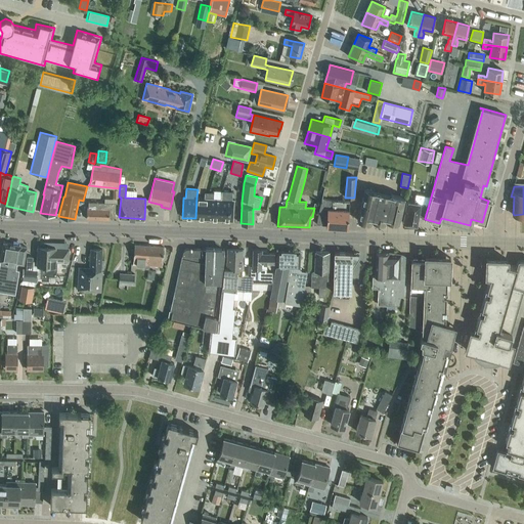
[(399,223),(405,198),(364,188),(357,220),(372,223),(372,220),(385,223),(386,221),(399,223)]
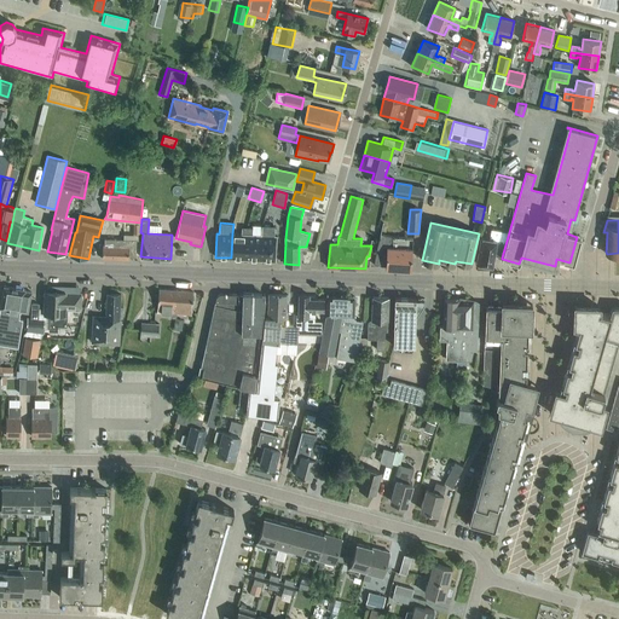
[(261,236),(260,260),(275,260),(276,226),(262,225),(261,236)]
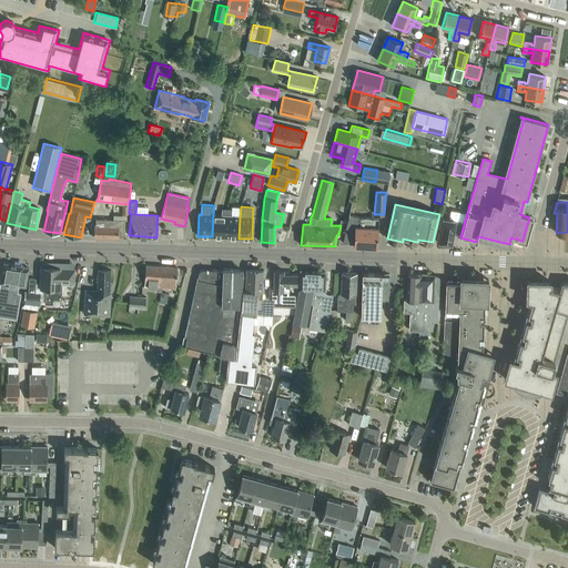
[(225,237),(226,209),(222,208),(221,215),(213,214),(212,236),(225,237)]
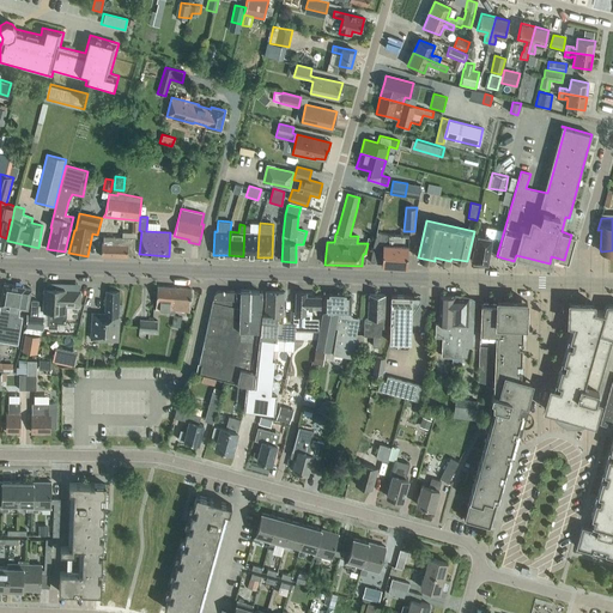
[(250,225),(244,225),(243,256),(258,258),(259,234),(250,232),(250,225)]
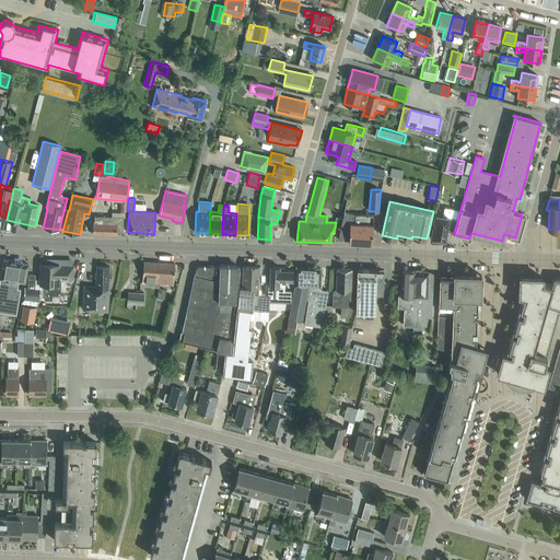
[(454,233),(461,210),(444,208),(443,216),(435,214),(431,238),(445,241),(447,225),(455,226),(453,233),(454,233)]
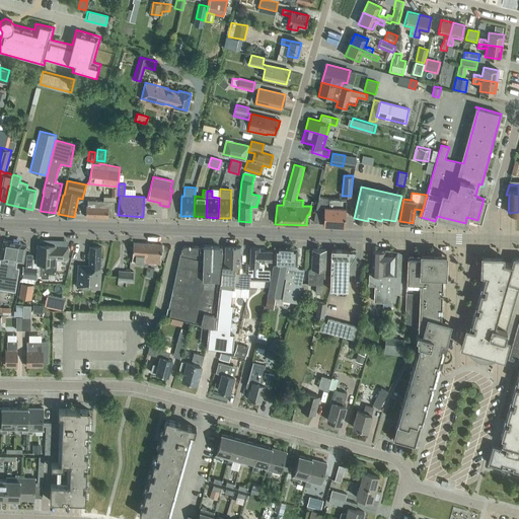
[(345,226),(346,208),(346,200),(329,199),(318,196),(316,206),(313,222),(323,223),(323,225),(345,226)]
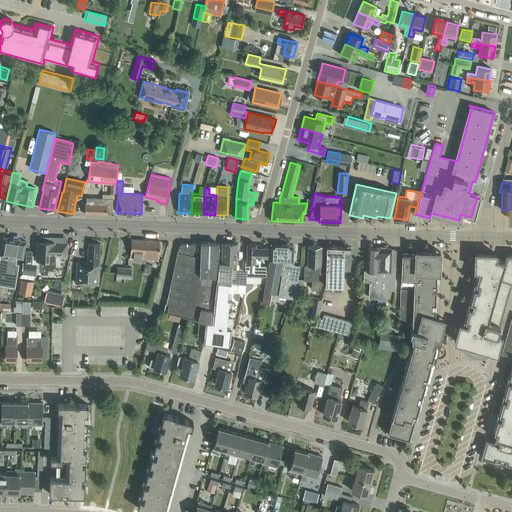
[(112,212),(113,198),(87,197),(86,203),(85,203),(85,214),(106,215),(106,212),(112,212)]
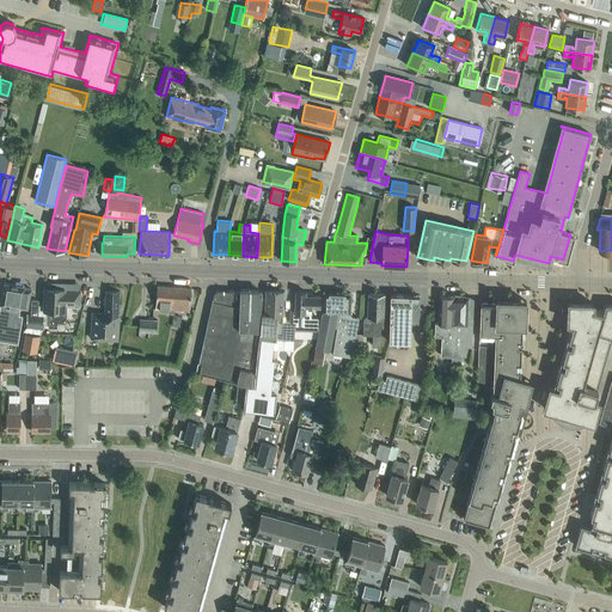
[(28,310),(31,288),(25,287),(4,283),(0,305),(0,340),(18,343),(22,316),(18,316),(19,308),(28,310)]
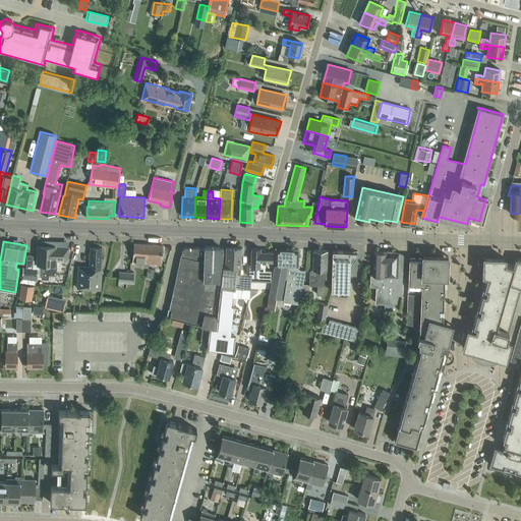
[(148,246),(148,244),(133,243),(132,263),(143,264),(143,268),(146,268),(147,256),(145,256),(145,252),(149,252),(150,246),(148,246)]
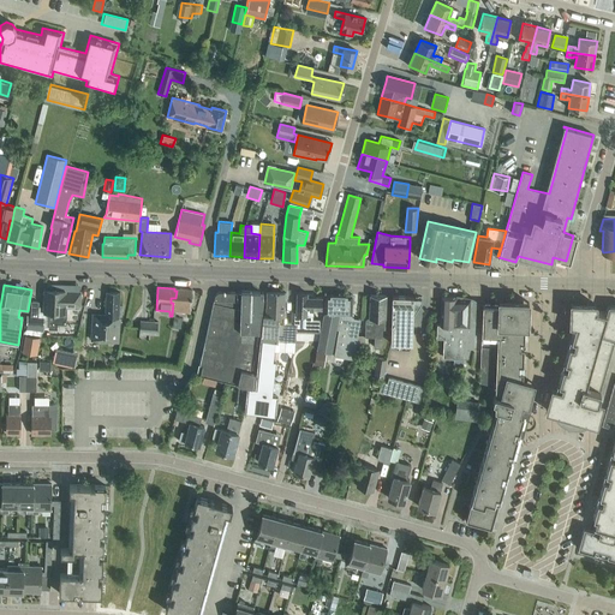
[(173,303),(172,316),(175,316),(175,311),(190,312),(192,290),(174,288),(174,291),(177,291),(175,298),(171,298),(171,303),(173,303)]
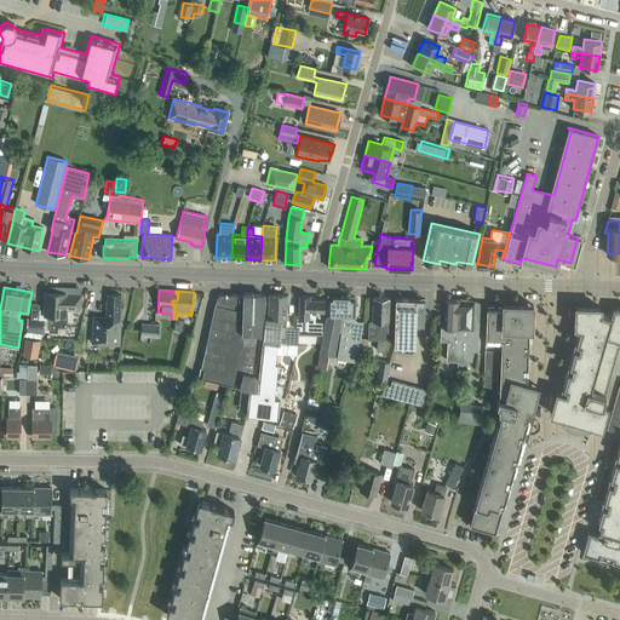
[(80,308),(81,308),(81,293),(65,293),(65,292),(45,292),(44,315),(50,315),(49,331),(57,331),(57,326),(67,326),(67,310),(80,311),(80,308)]
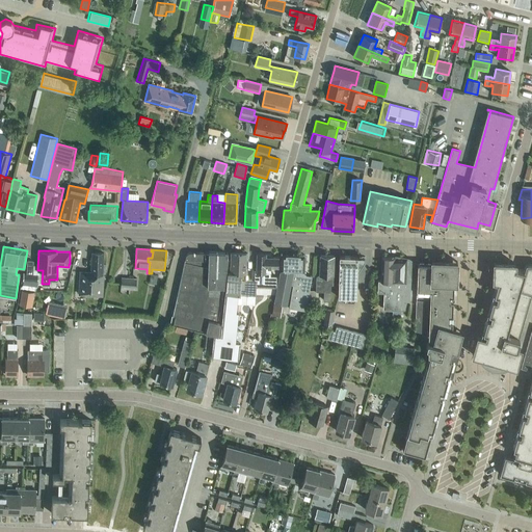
[(213,334),(218,335),(220,319),(217,318),(222,297),(225,271),(228,256),(224,256),(224,253),(208,251),(208,253),(191,253),(189,253),(187,254),(185,257),(185,259),(184,262),(170,323),(206,333),(205,347),(212,348),(213,339),(213,334)]
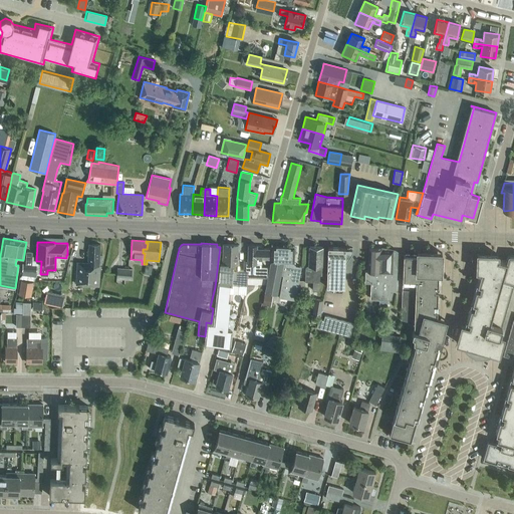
[(101,264),(101,255),(99,255),(100,244),(88,244),(87,263),(77,262),(76,283),(83,284),(83,285),(98,285),(99,266),(98,265),(98,264),(101,264)]
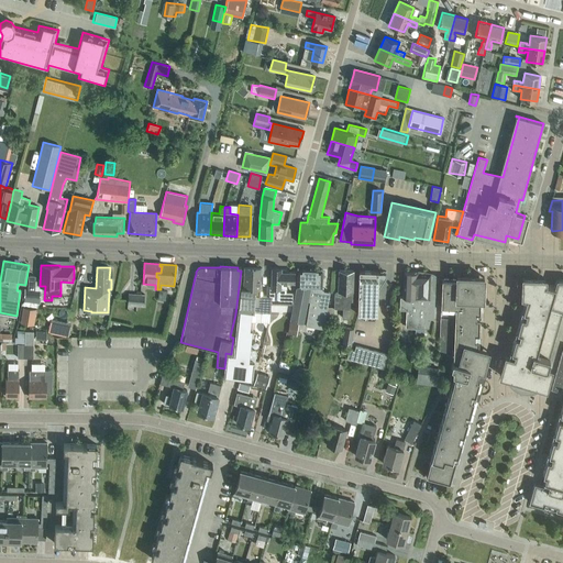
[(238,309),(233,354),(232,359),(249,360),(252,329),(250,329),(251,311),(253,311),(271,312),(271,296),(266,296),(260,295),(261,289),(260,289),(261,274),(262,274),(262,268),(261,267),(244,267),(243,288),(241,287),(238,309)]
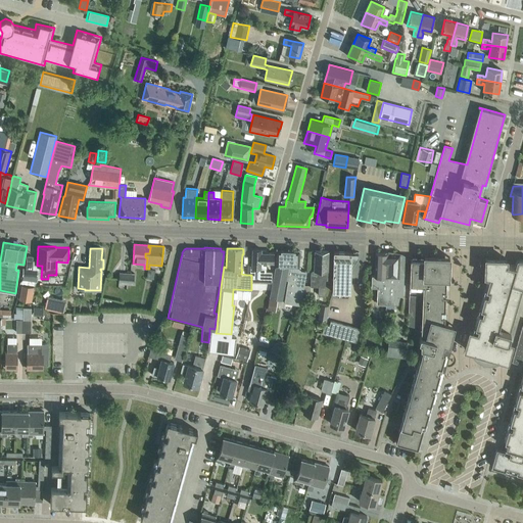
[(273,263),(274,252),(262,252),(262,249),(252,249),(251,265),(251,268),(252,268),(258,268),(258,281),(265,281),(265,272),(266,272),(266,268),(266,263),(273,263)]
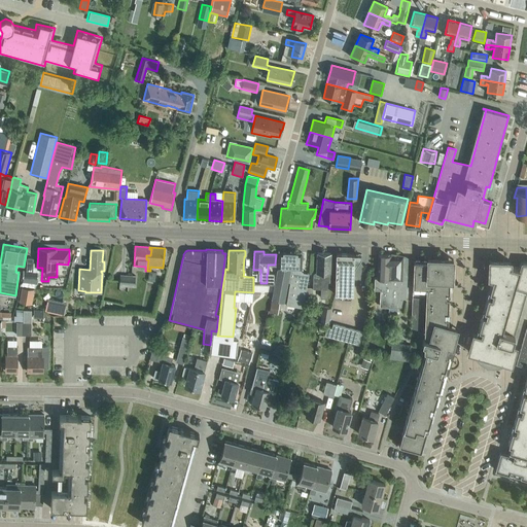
[(302,252),(278,251),(278,269),(272,301),(276,302),(284,303),(288,282),(290,282),(287,305),(302,308),(304,304),(305,296),(307,287),(309,273),(302,272),(302,252)]
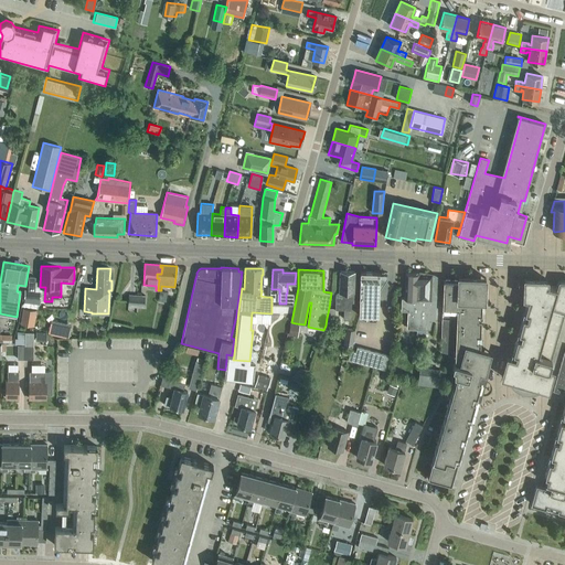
[(354,292),(354,272),(340,272),(340,291),(337,294),(336,309),(344,309),(344,319),(351,319),(352,301),(354,301),(354,292)]
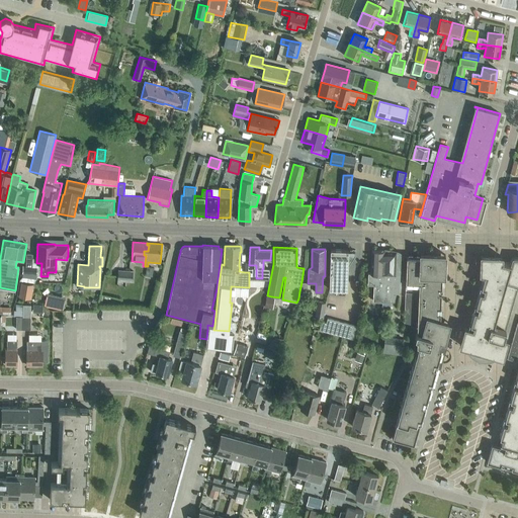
[(347,289),(348,264),(352,257),(344,252),(345,250),(330,249),(329,289),(347,289)]
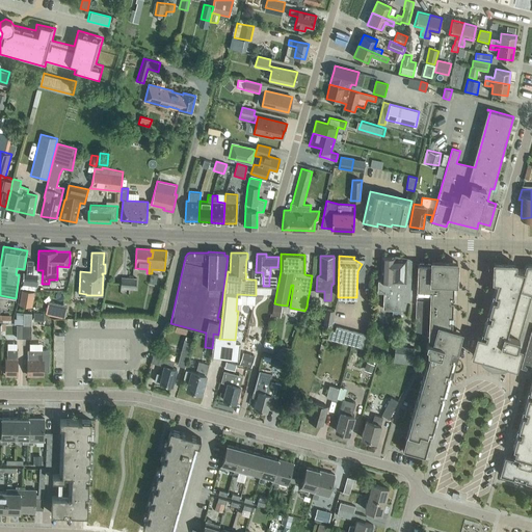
[(409,310),(411,276),(413,264),(411,264),(411,262),(411,261),(409,259),(408,259),(406,258),(381,257),(380,281),(378,281),(377,293),(384,293),(383,309),(409,310)]
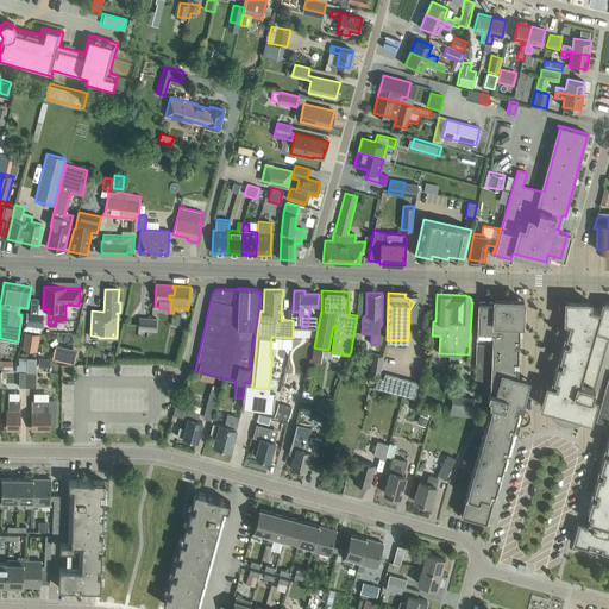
[(489,390),(518,399),(522,401),(528,380),(518,376),(520,324),(522,324),(523,300),(494,297),(494,302),(478,302),(477,337),(493,338),(490,390),(489,390)]
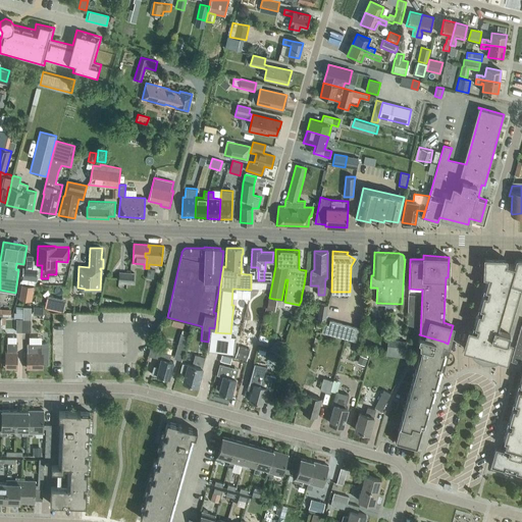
[(37,276),(37,268),(32,268),(33,256),(27,256),(25,269),(22,269),(22,280),(36,281),(36,276),(37,276)]
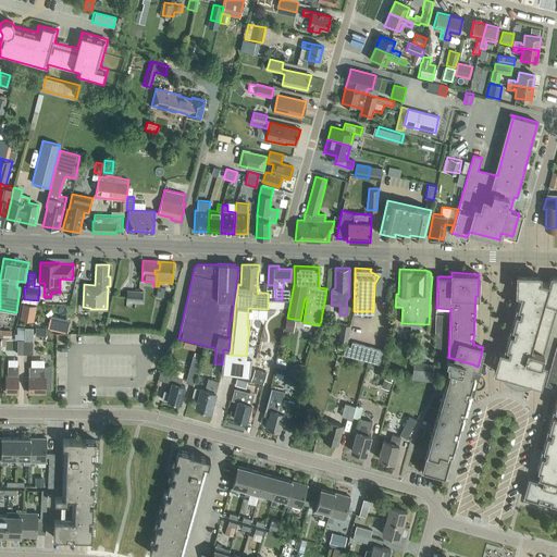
[(548,281),(539,281),(540,275),(517,274),(517,293),(521,295),(504,354),(499,351),(494,371),(502,373),(505,379),(509,383),(515,386),(520,387),(527,387),(525,390),(527,390),(530,378),(540,381),(539,384),(540,384),(545,364),(541,363),(556,310),(556,308),(556,275),(551,276),(548,281)]
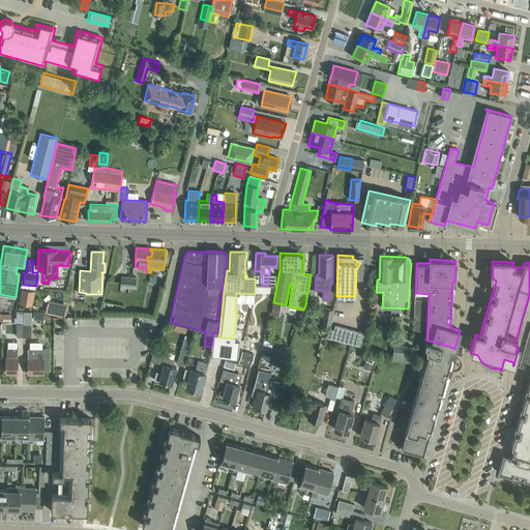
[(136,288),(136,276),(121,275),(120,287),(136,288)]
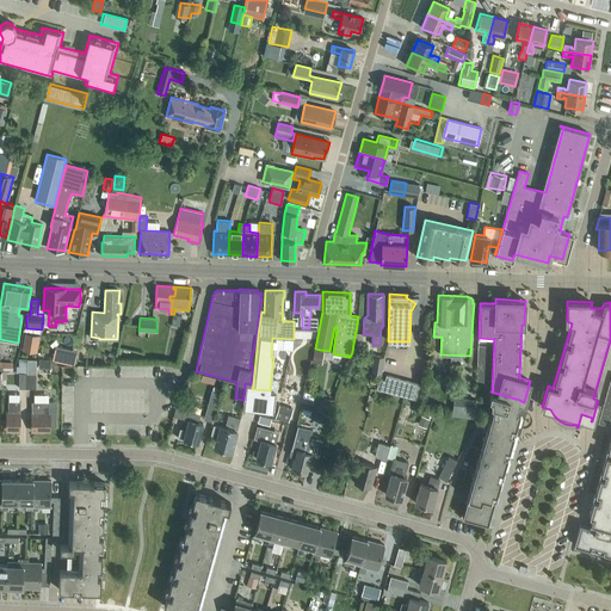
[(25,333),(22,350),(37,352),(39,335),(25,333)]
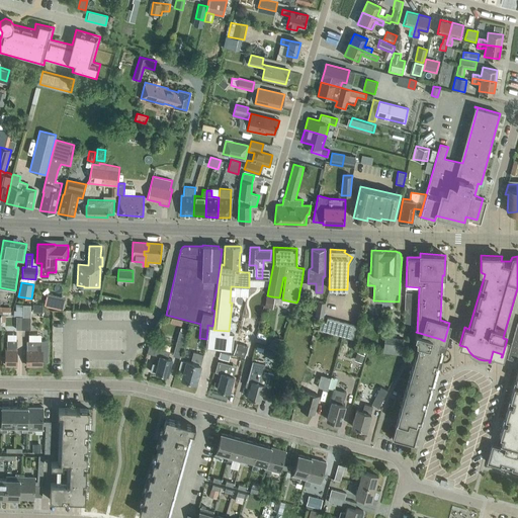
[(411,329),(413,292),(406,292),(404,328),(411,329)]
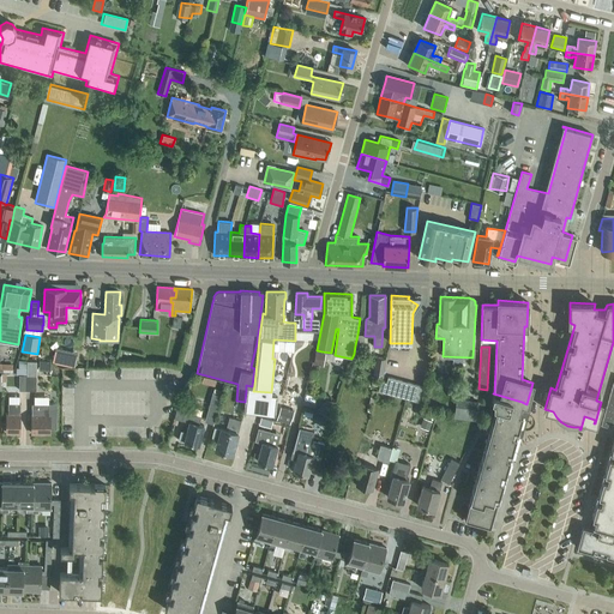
[(54,360),(53,363),(74,368),(77,354),(74,354),(55,349),(54,360)]
